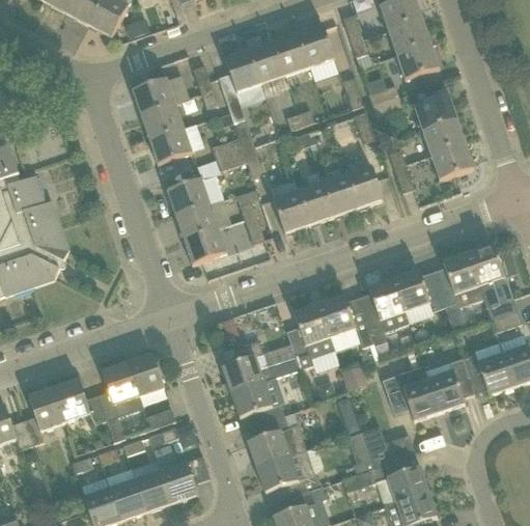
[(43,0),(65,11),(71,0),(43,0)]
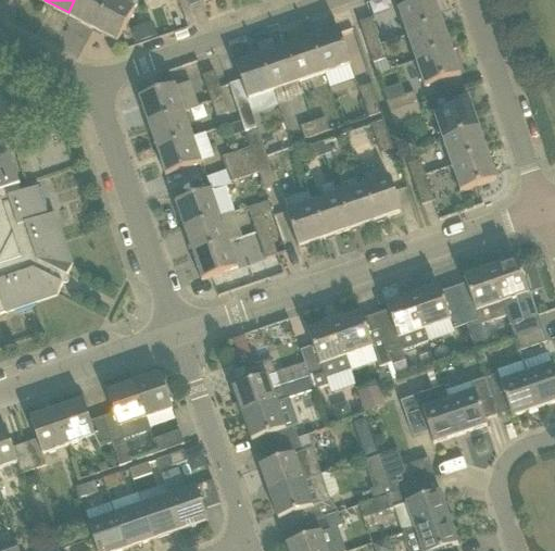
[(91,25),(104,0),(74,0),(68,12),(91,25)]
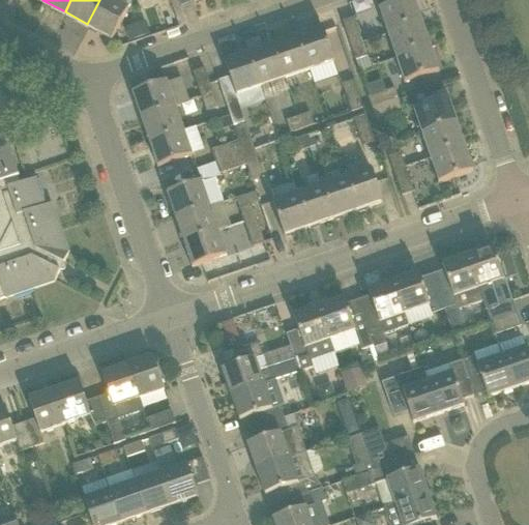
[(99,0),(87,24),(110,35),(110,36),(111,37),(128,4),(120,0),(99,0)]
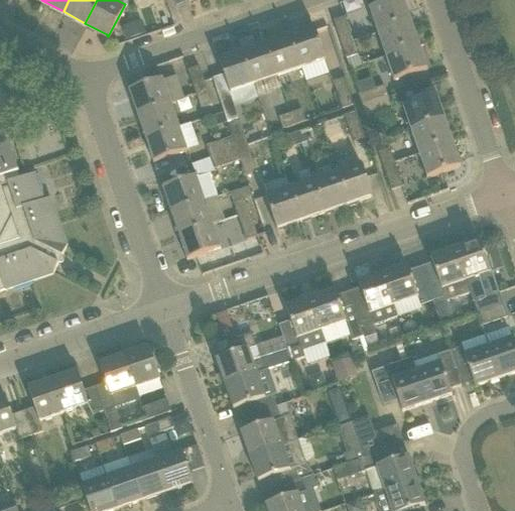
[(154,0),(160,19),(172,16),(166,0),(154,0)]
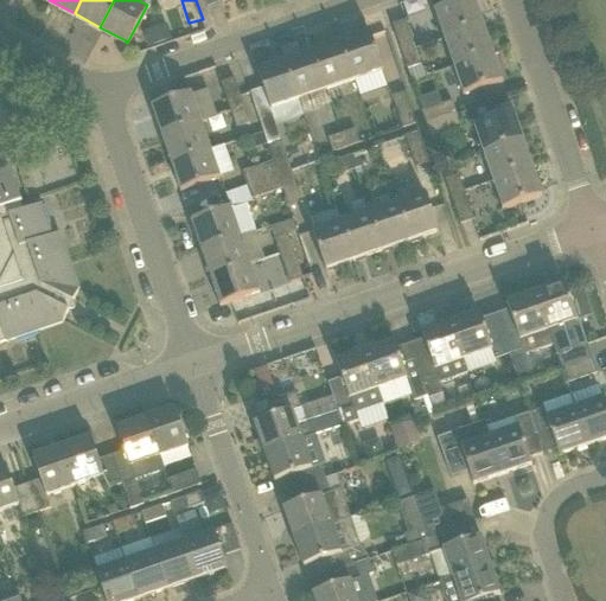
[(442,34),(483,20),(476,0),(450,0),(433,6),(442,34)]
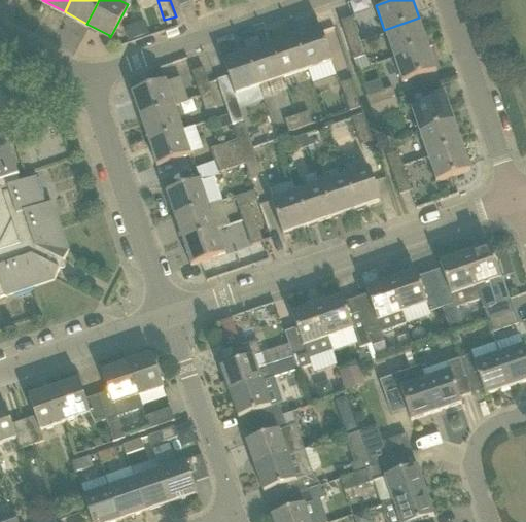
[(340,18),(348,42),(359,38),(351,13),(340,18)]
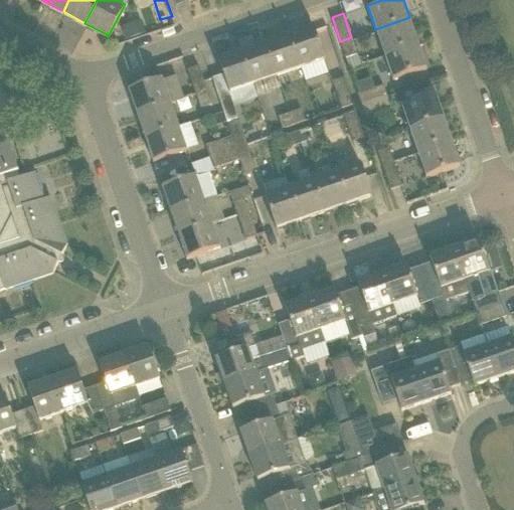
[(121,23),(125,36),(145,29),(141,16),(121,23)]
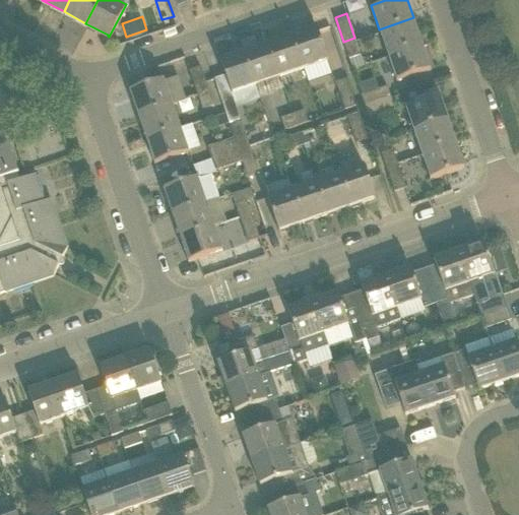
[(387,54),(422,42),(413,17),(379,29),(387,54)]
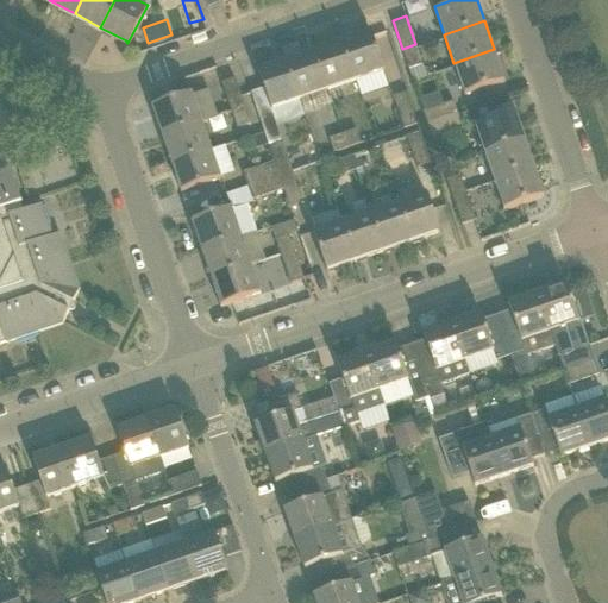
[(342,38),(355,76),(383,67),(370,26),(368,27),(369,29),(342,38)]
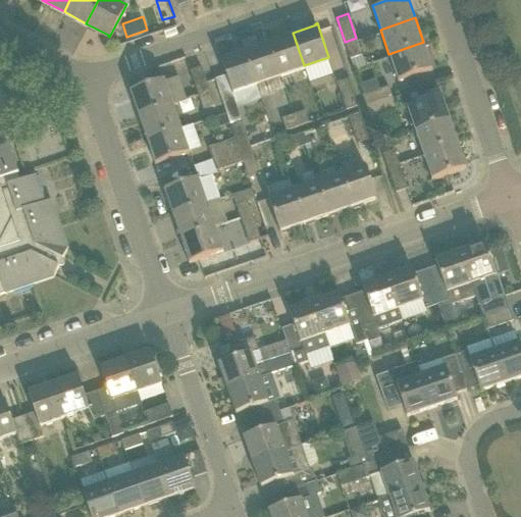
[(304,65),(293,33),(268,40),(279,73),(304,65)]
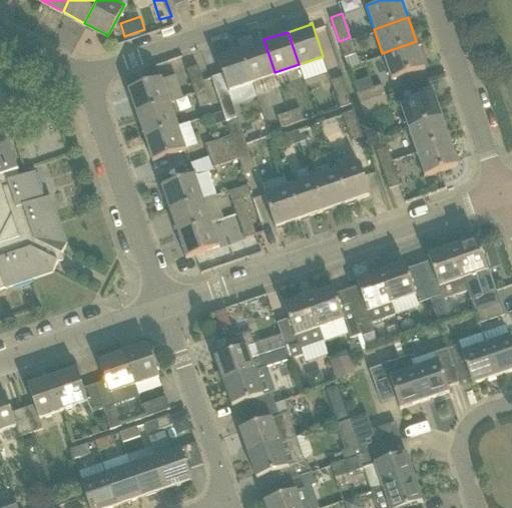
[(344,54),(355,50),(350,37),(339,41),(344,54)]
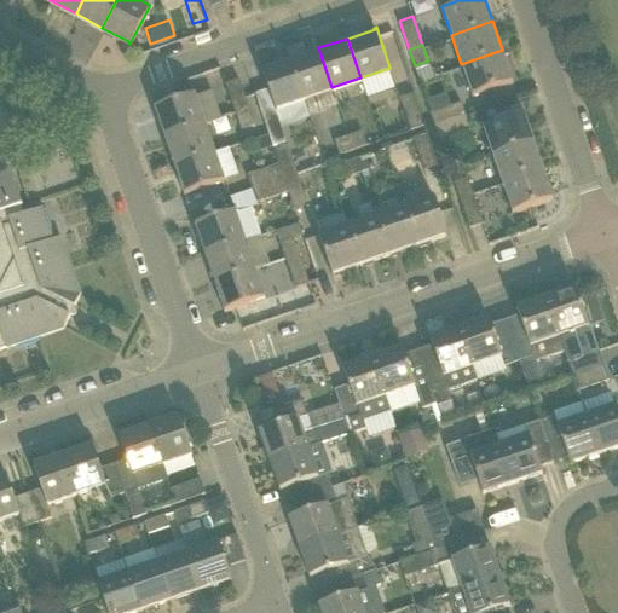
[(331,87),(318,47),(290,57),(304,97),(331,87)]
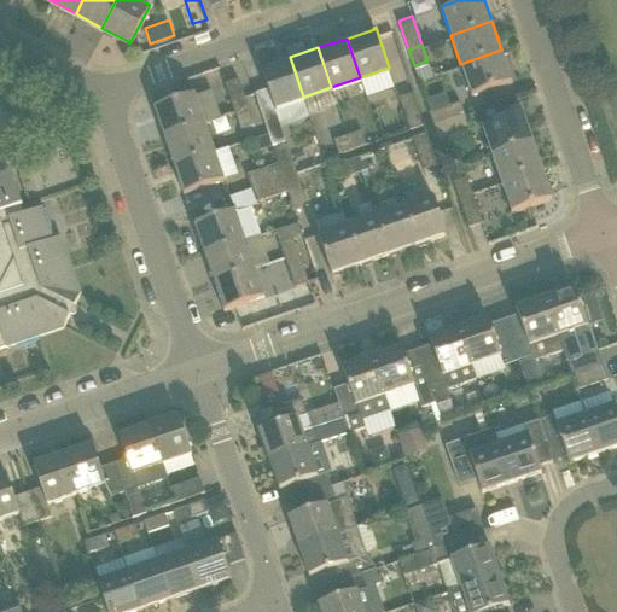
[(470,92),(511,79),(501,50),(460,64),(470,92)]
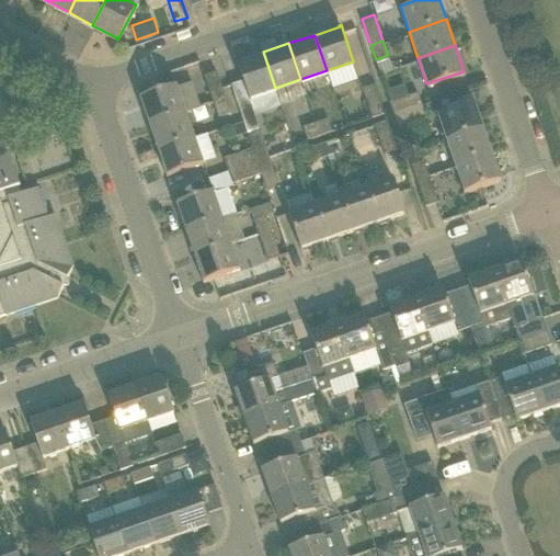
[(275,88),(263,52),(238,60),(238,59),(236,60),(249,97),(275,88)]
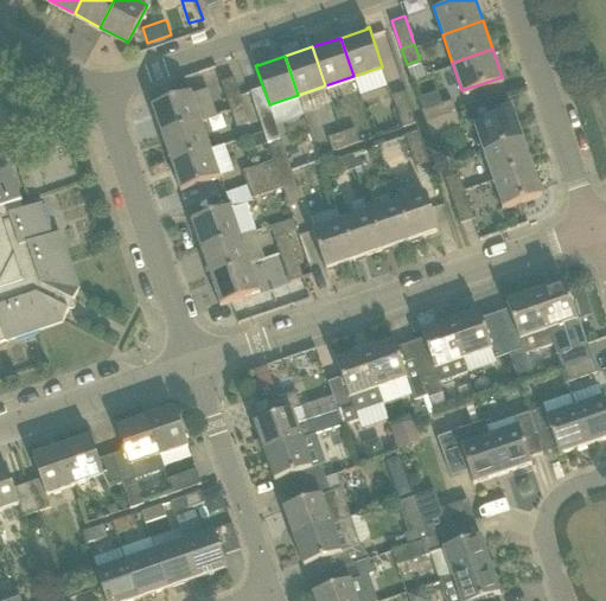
[(221,78),(230,107),(243,102),(234,74),(221,78)]
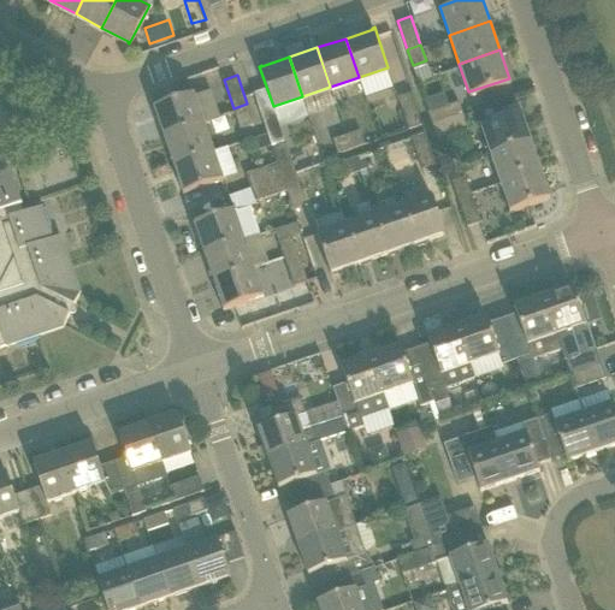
[(164,132),(203,119),(194,89),(153,104),(153,105),(154,105),(164,132)]
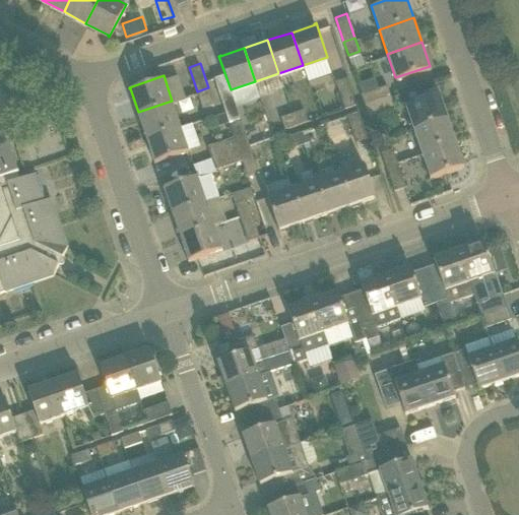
[(343,106),(355,102),(346,75),(335,79),(343,106)]
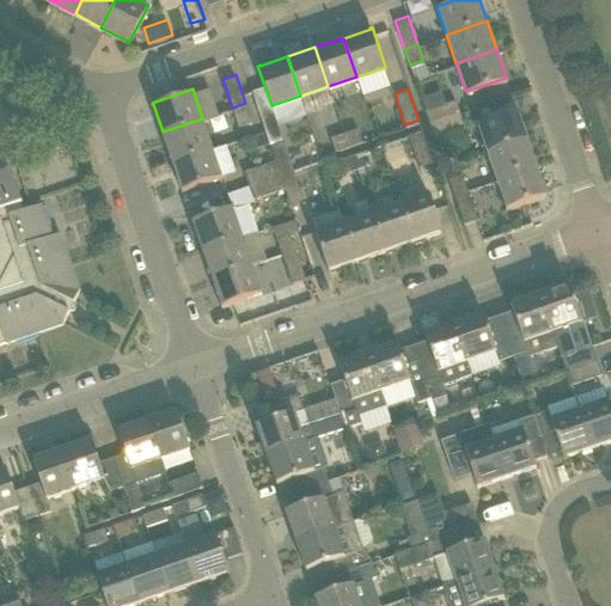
[(459,110),(456,98),(426,109),(429,121),(459,110)]
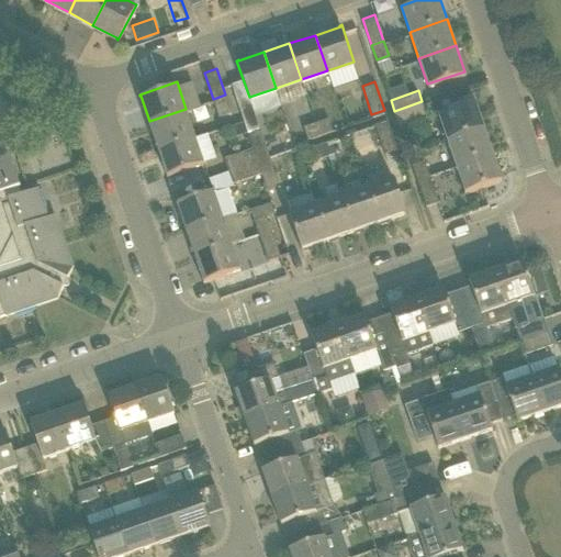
[(219,113),(231,109),(225,95),(213,99),(219,113)]
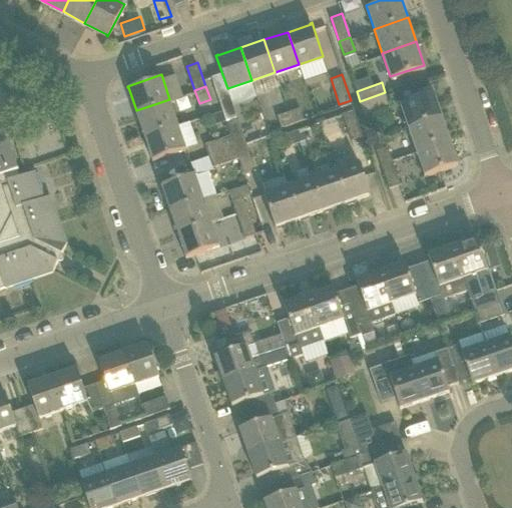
[(407,125),(441,114),(433,90),(399,101),(407,125)]
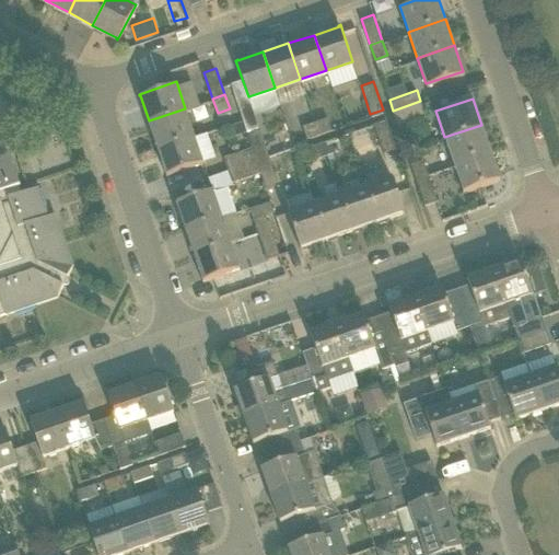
[(424,113),(420,101),(393,111),(397,122),(424,113)]
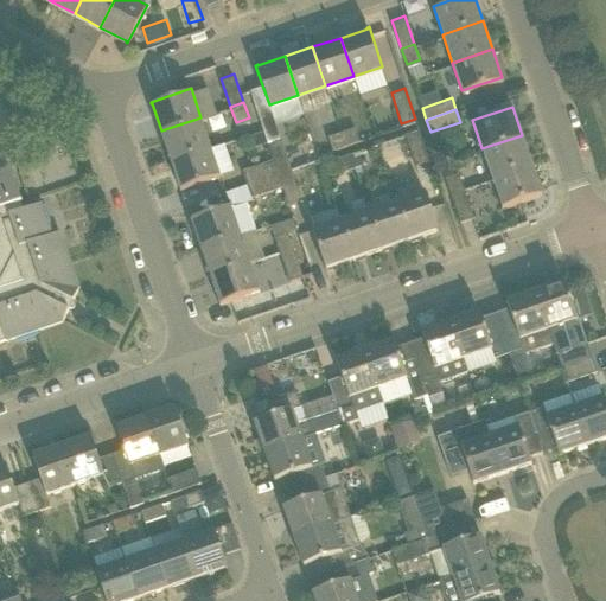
[(171,158),(209,145),(201,117),(161,130),(171,158)]
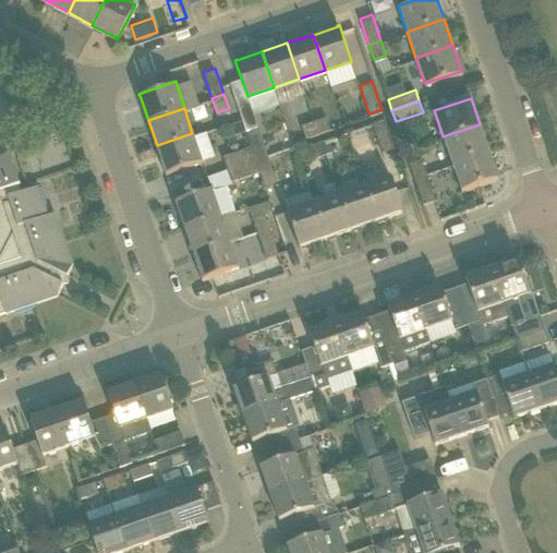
[(317,131),(330,127),(326,115),(313,119),(317,131)]
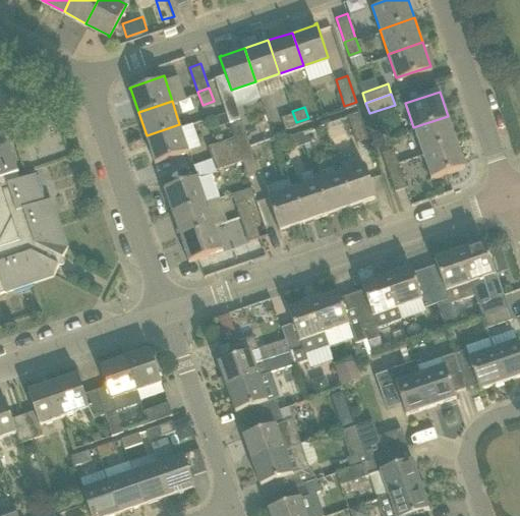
[(358,109),(348,113),(356,138),(366,135),(358,109)]
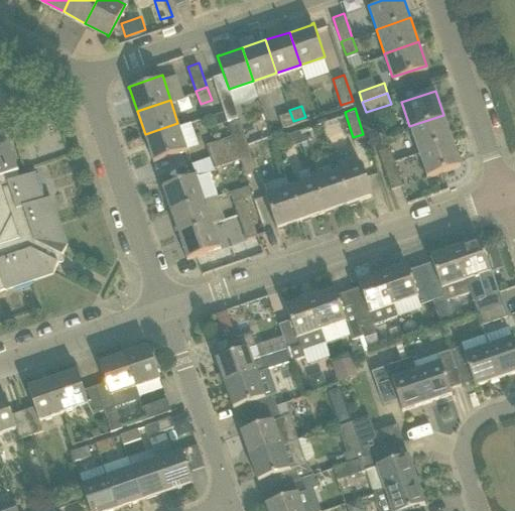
[(293,121),(289,110),(278,114),(282,125),(293,121)]
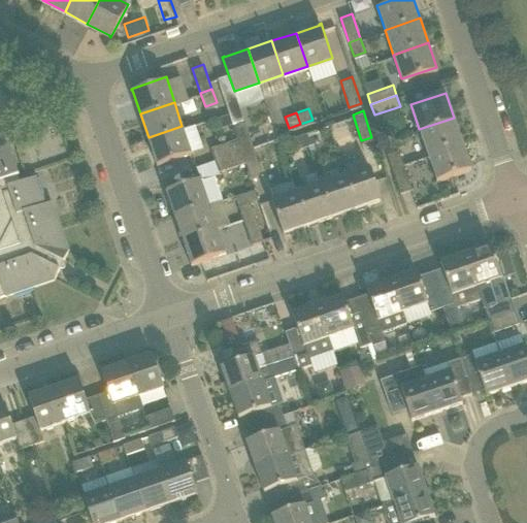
[(232,121),(237,136),(241,148),(253,144),(243,118),(232,121)]
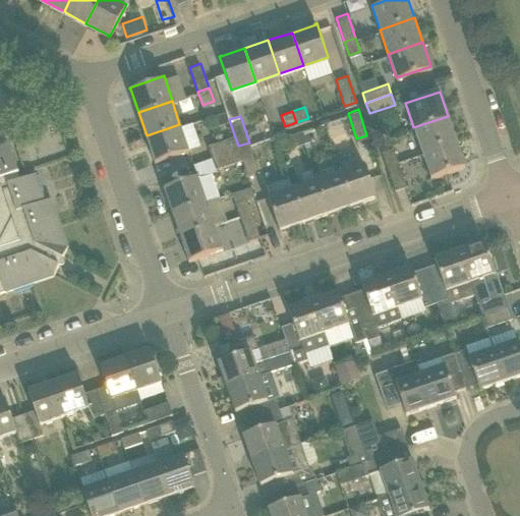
[(456,139),(448,116),(413,127),(421,152),(456,139)]
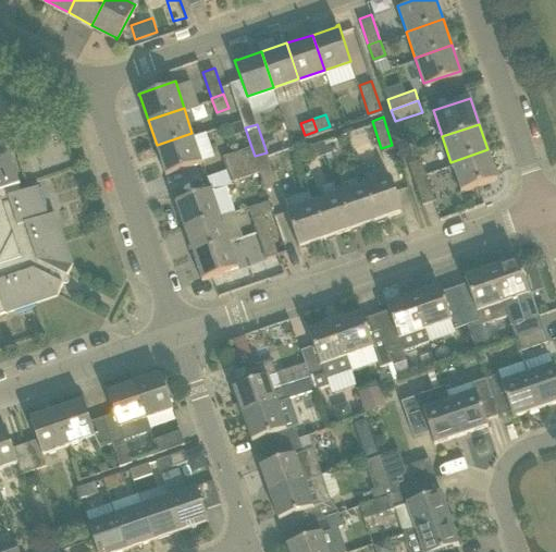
[(164,171),(164,172),(200,160),(192,133),(157,145),(165,170),(164,171)]
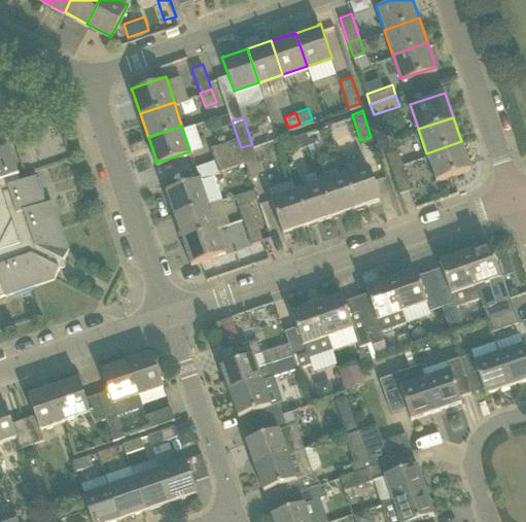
[(306,143),(318,139),(314,128),(303,132),(306,143)]
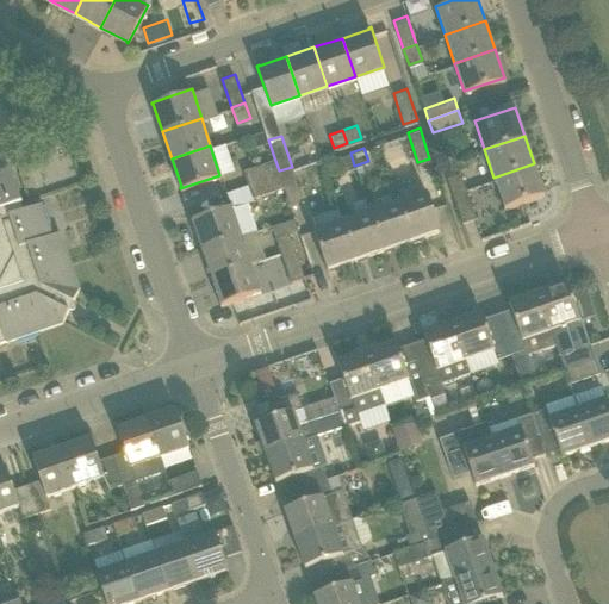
[(354,166),(350,153),(337,156),(342,170),(354,166)]
